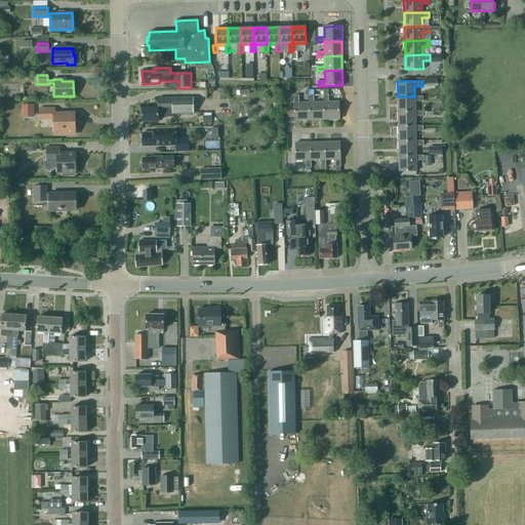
[(309,120),(309,103),(298,103),(298,95),(294,95),(294,120),(309,120)]
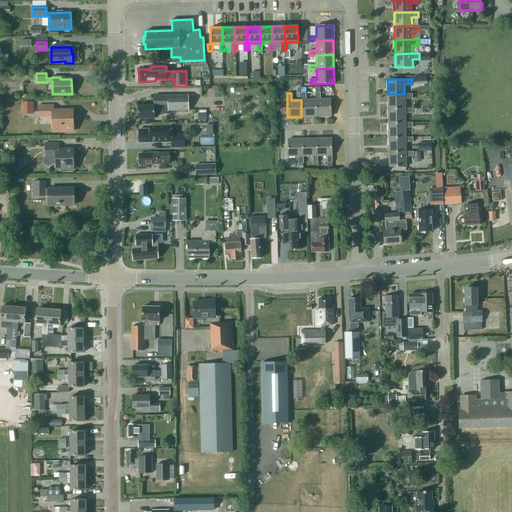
[(301,93),(301,100),(301,117),(316,117),(316,99),(306,100),(305,93),(301,93)]
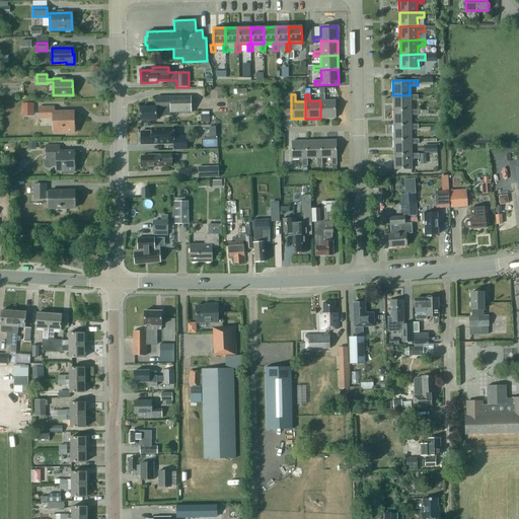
[(319,94),(320,100),(320,119),(336,118),(335,100),(324,101),(324,94),(319,94)]
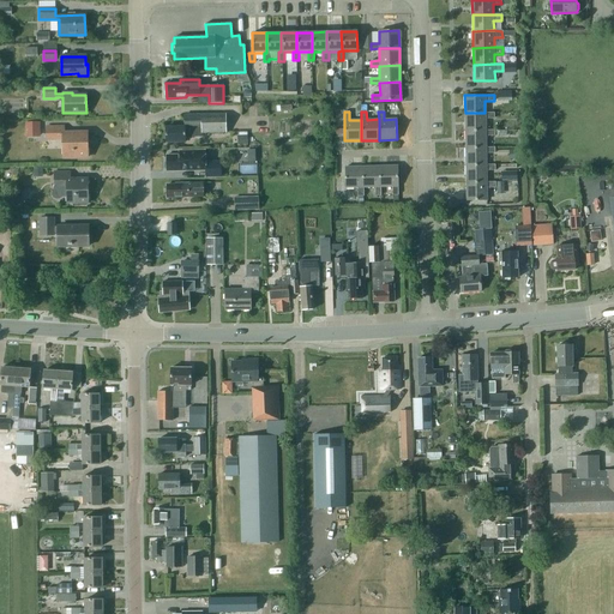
[(465,113),(465,131),(486,130),(486,119),(494,118),(494,113),(485,113),(465,113)]
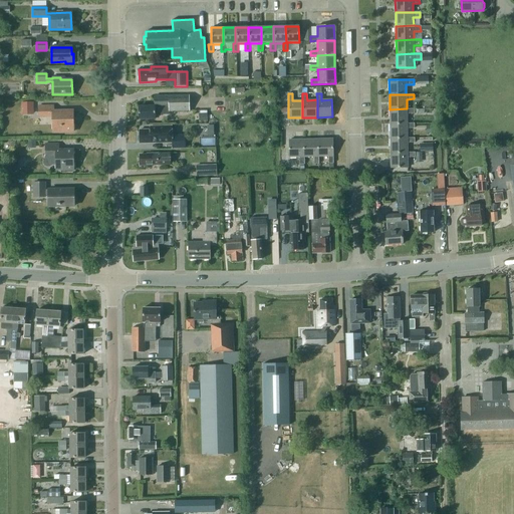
[(169,111),(189,110),(189,95),(154,96),(155,106),(139,106),(139,119),(155,118),(155,114),(169,113),(169,111)]
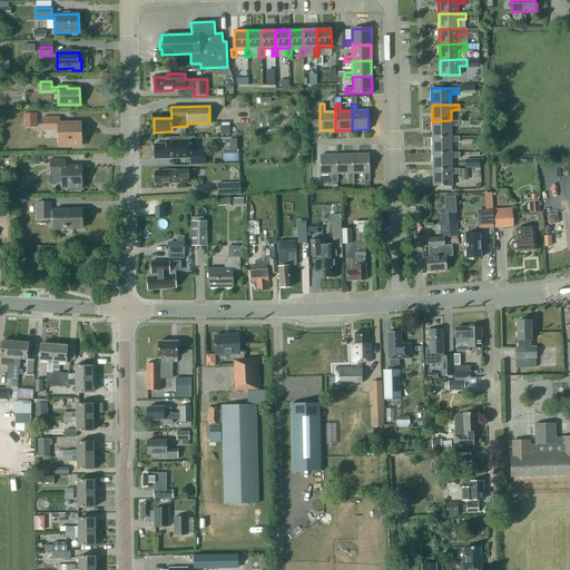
[(275,112),(276,126),(288,126),(287,111),(275,112)]
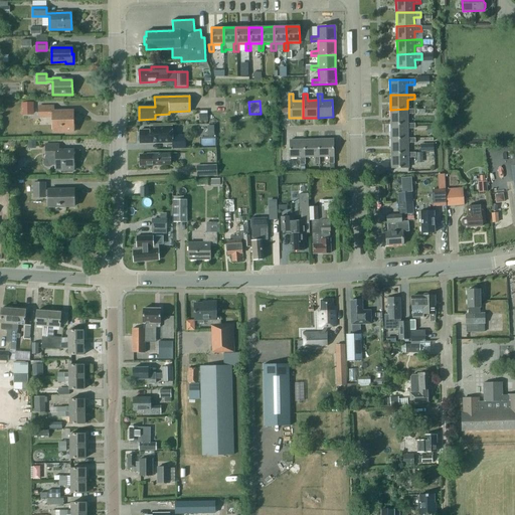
[(34,115),(33,103),(21,103),(21,116),(34,115)]
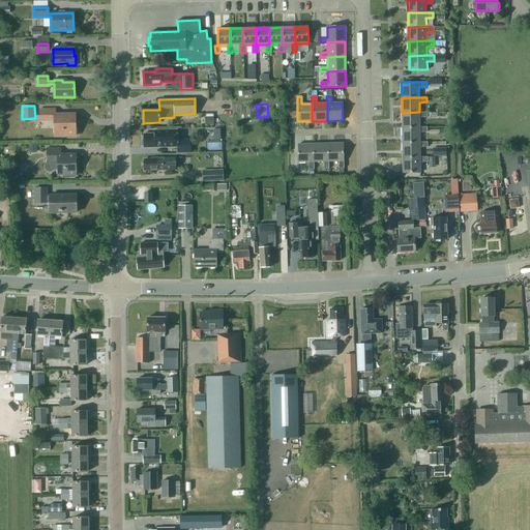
[(54,119),(55,137),(75,136),(75,114),(55,115),(55,109),(40,110),(40,120),(54,119)]
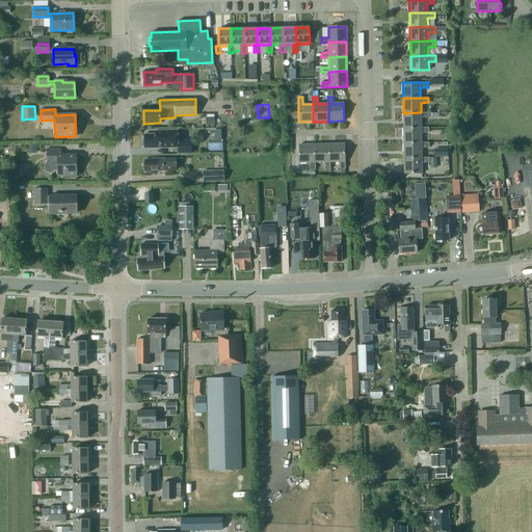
[(403,113),(403,128),(421,127),(421,117),(428,117),(428,112),(421,112),(403,113)]
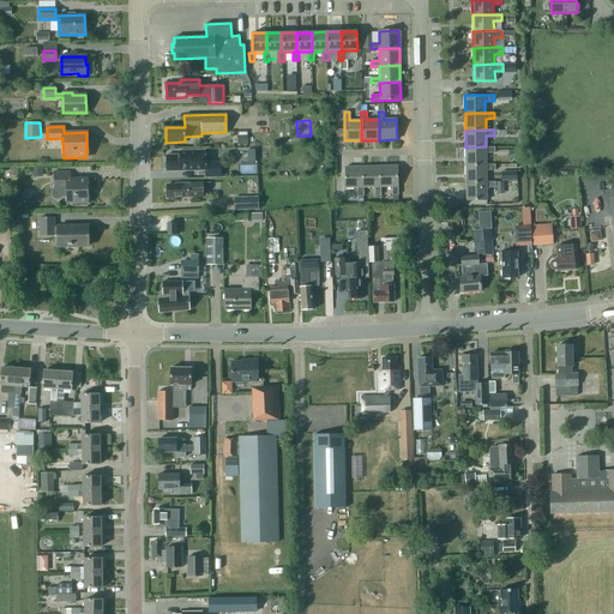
[(465,148),(465,164),(486,164),(486,154),(494,152),(494,148),(486,146),(465,148)]
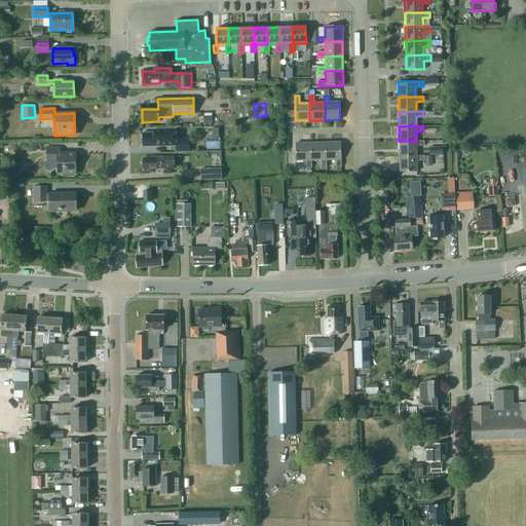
[(143,146),(176,146),(176,152),(189,151),(189,138),(176,139),(176,128),(152,129),(152,133),(143,133),(143,146)]
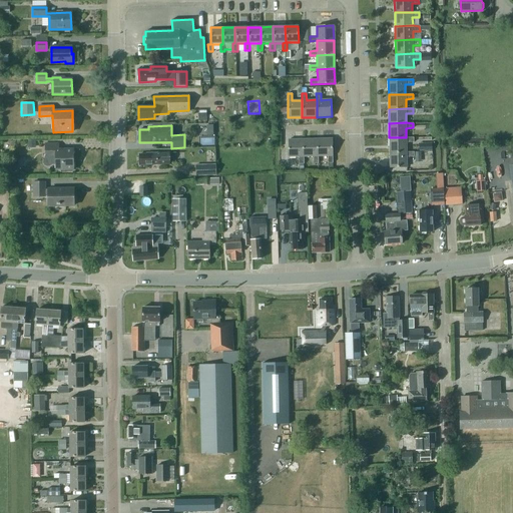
[(389,137),(390,152),(407,152),(406,142),(414,142),(414,137),(406,137),(389,137)]
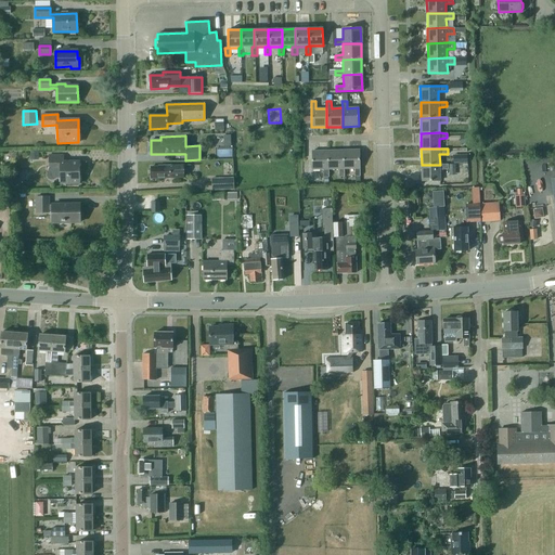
[(359,150),(344,151),(344,169),(355,169),(355,177),(360,177),(359,150)]
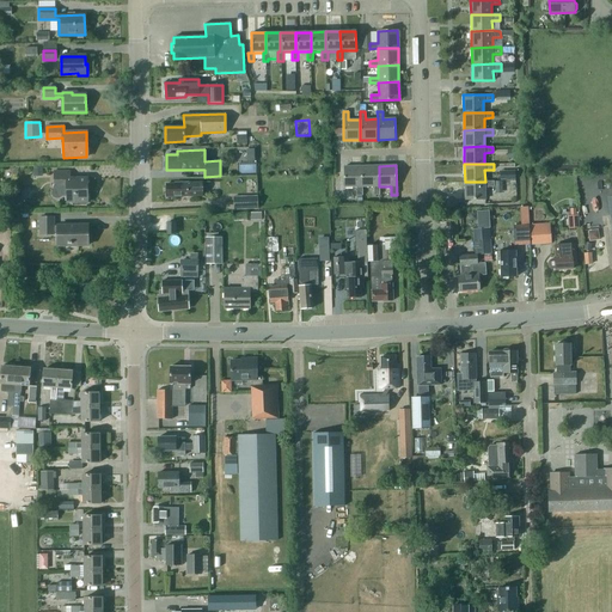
[(362,187),(362,166),(344,166),(344,188),(356,187),(356,195),(362,195),(362,187)]
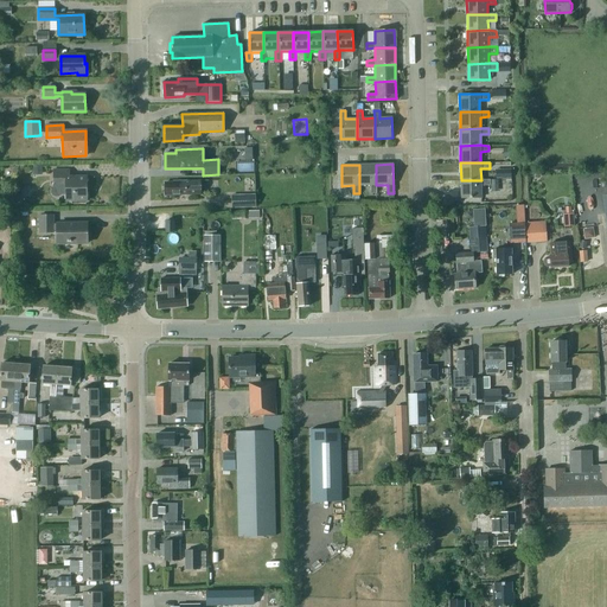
[(376,165),(359,165),(359,185),(370,185),(370,193),(376,193),(376,185),(376,165)]
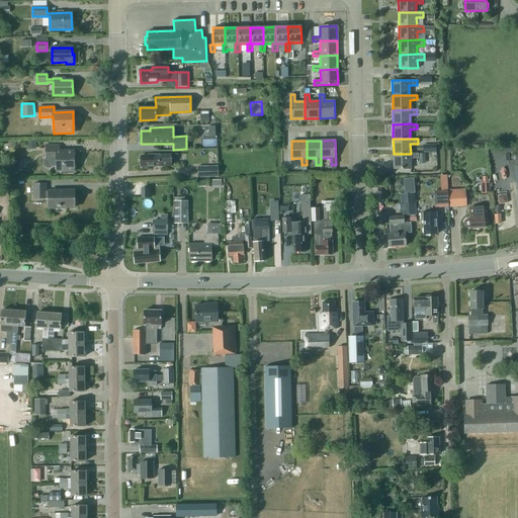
[(52,165),(57,165),(57,171),(67,171),(67,173),(73,173),(73,171),(74,171),(74,151),(60,152),(59,146),(46,146),(47,158),(47,160),(47,162),(45,164),(46,165),(48,167),(51,167),(52,165)]
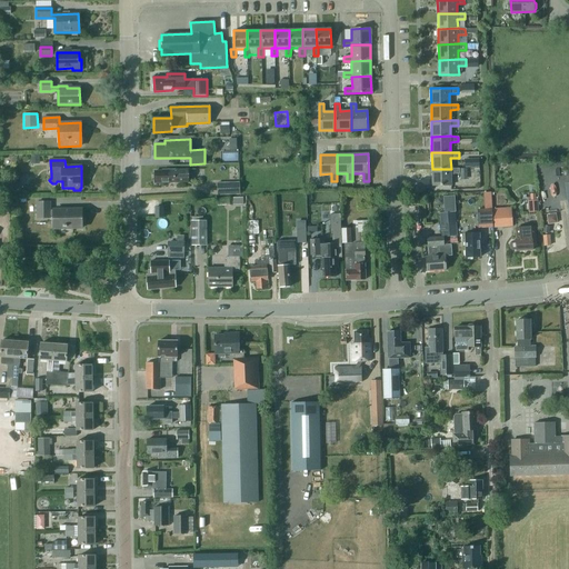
[(451,169),(432,169),(432,186),(451,185),(451,173),(459,173),(459,168),(451,169)]
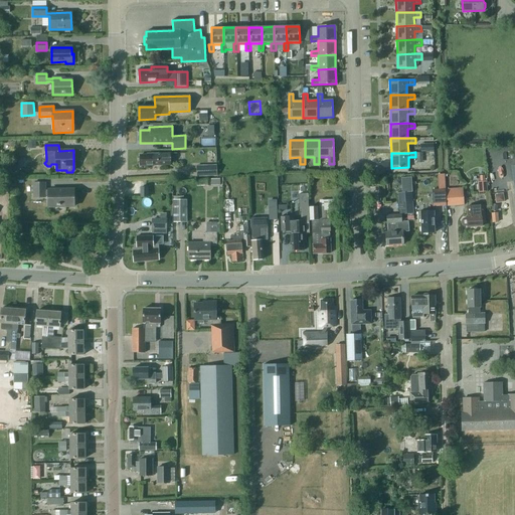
[(170,165),(170,160),(170,153),(158,154),(158,153),(147,154),(147,155),(140,155),(140,165),(170,165)]
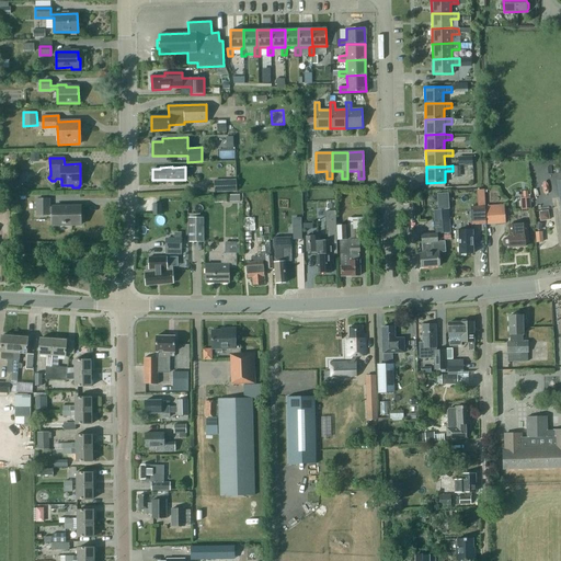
[(214,181),(215,193),(237,192),(236,180),(214,181)]
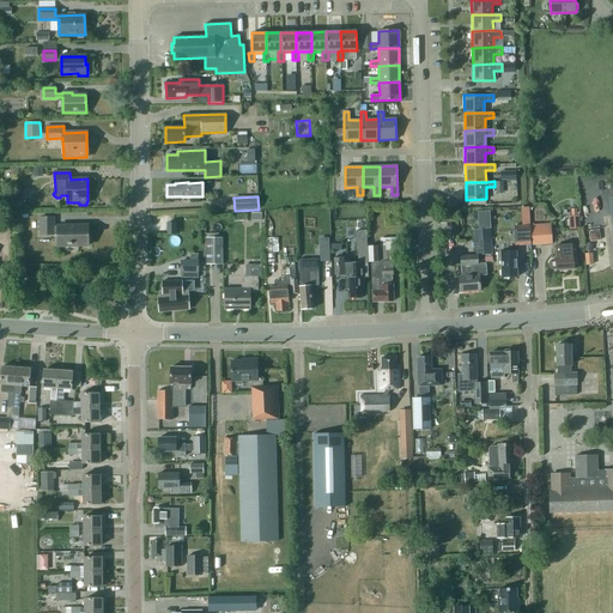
[(583,216),(571,214),(571,228),(583,228),(583,216)]
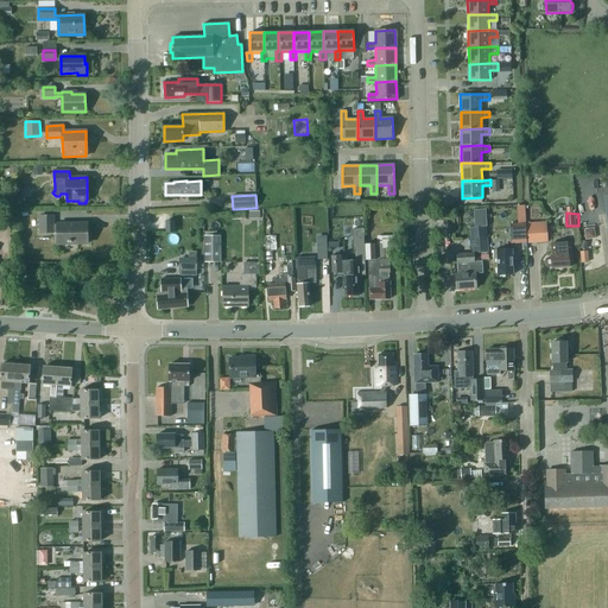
[(57,233),(57,245),(88,244),(88,223),(54,225),(54,216),(39,216),(40,233),(57,233)]
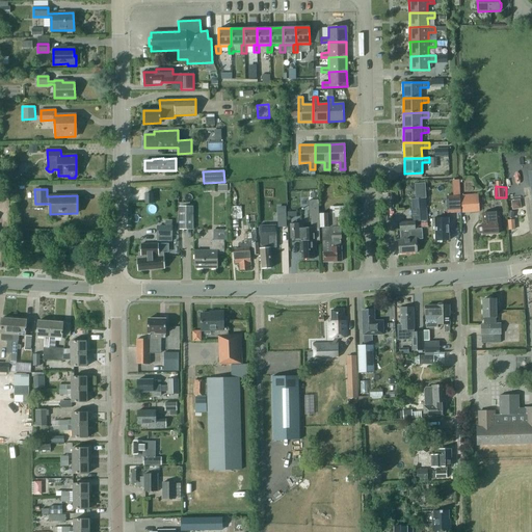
[(479,211),(478,194),(462,195),(463,212),(479,211)]
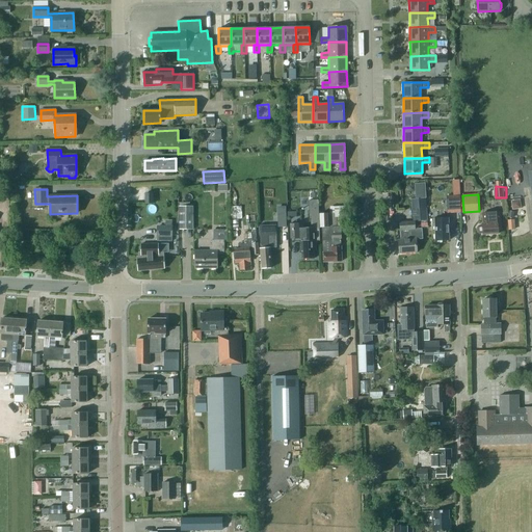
[(290,196),(291,210),(299,209),(299,196),(290,196)]
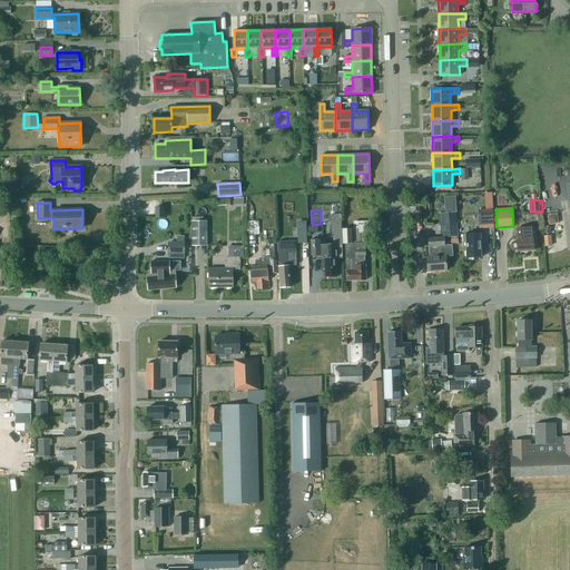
[(448,226),(448,237),(458,236),(457,213),(440,214),(441,226),(448,226)]
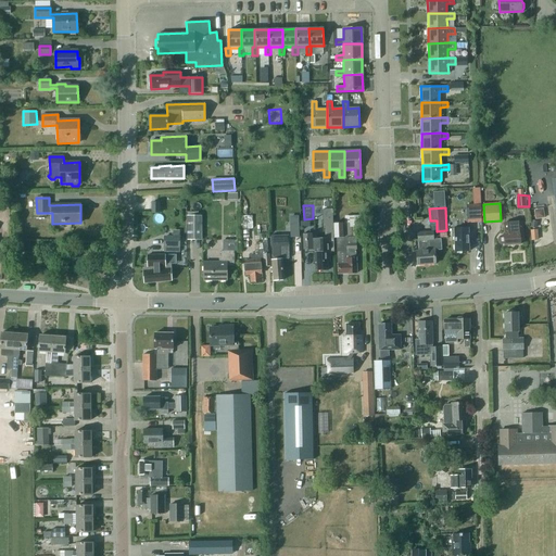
[(481,209),(467,210),(467,223),(481,222),(481,209)]
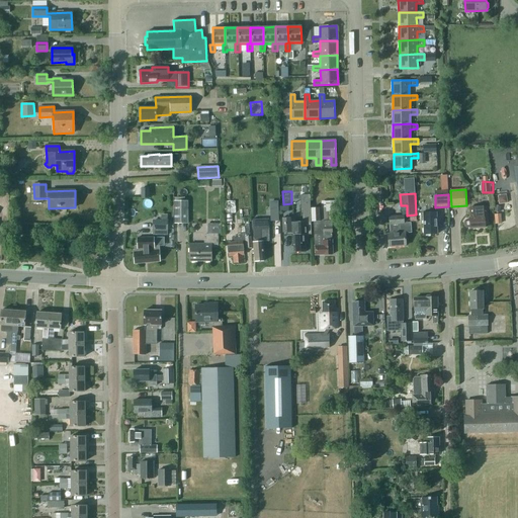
[(331,222),(337,222),(337,211),(337,200),(325,201),(321,202),(322,207),(311,208),(312,222),(314,222),(314,246),(315,246),(315,255),(332,254),(332,234),(332,226),(331,226),(331,222)]
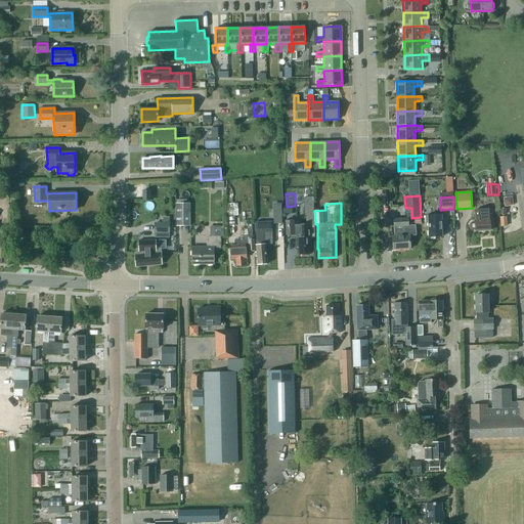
[(176,216),(190,216),(190,204),(176,204),(176,216)]
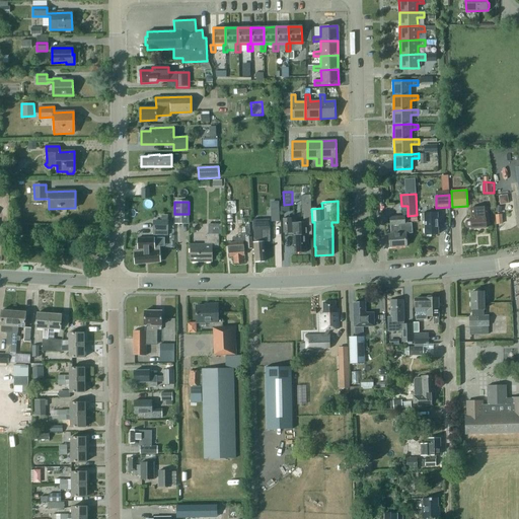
[(234,202),(224,202),(224,217),(228,217),(228,214),(235,214),(234,202)]
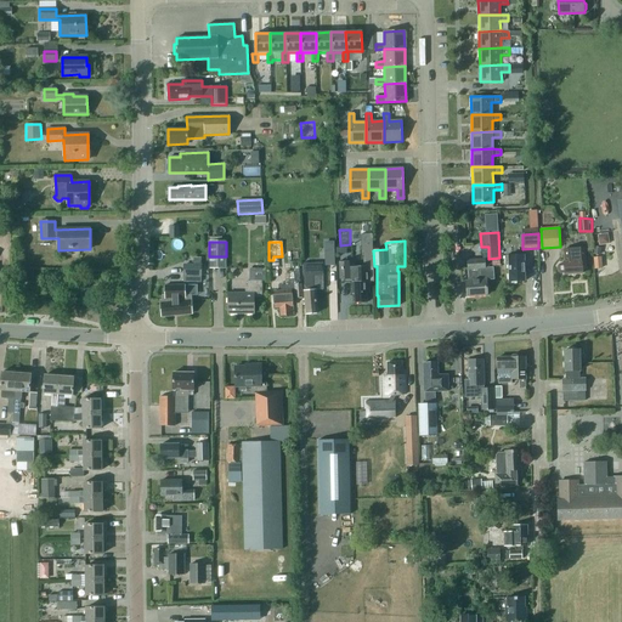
[(564,264),(559,264),(558,266),(558,271),(560,273),(565,273),(565,275),(582,273),(582,269),(586,269),(584,248),(563,249),(564,261),(564,264)]
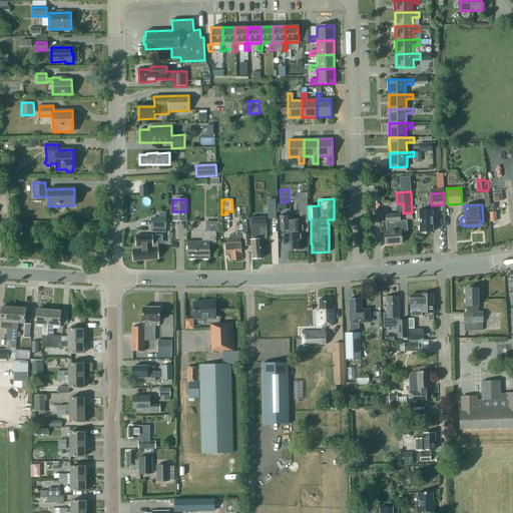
[(306,205),(297,205),(298,213),(306,213),(306,205)]
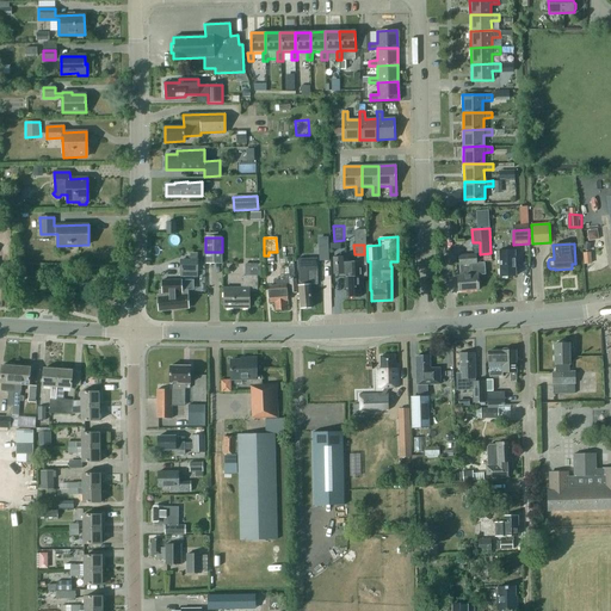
[(516,276),(514,259),(514,251),(497,251),(497,260),(500,259),(500,277),(516,276)]
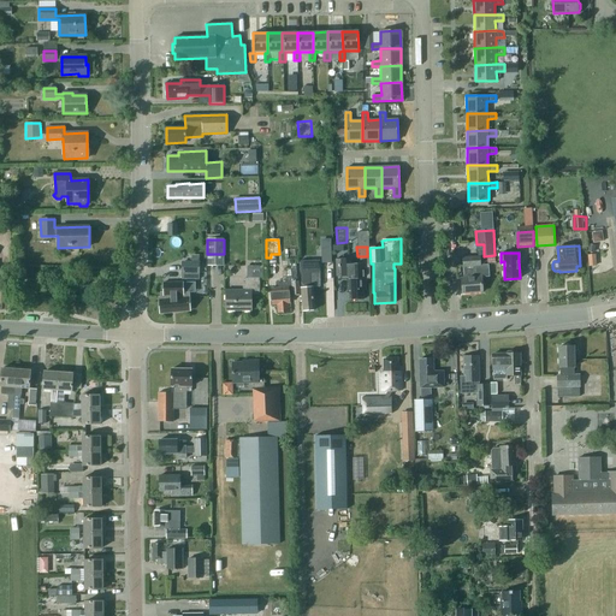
[(295,254),(283,255),(283,264),(296,264),(295,254)]
